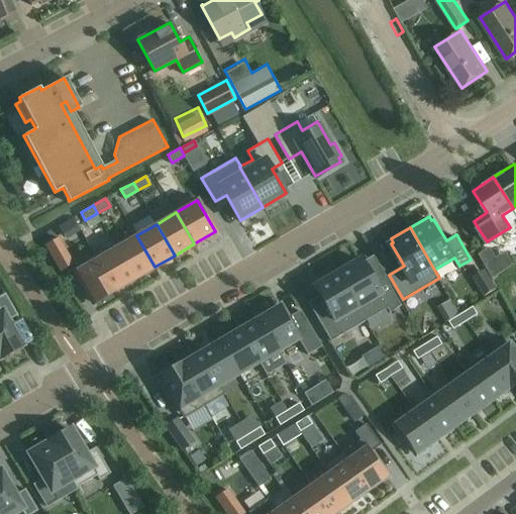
[(134,279),(155,267),(136,235),(116,247),(134,279)]
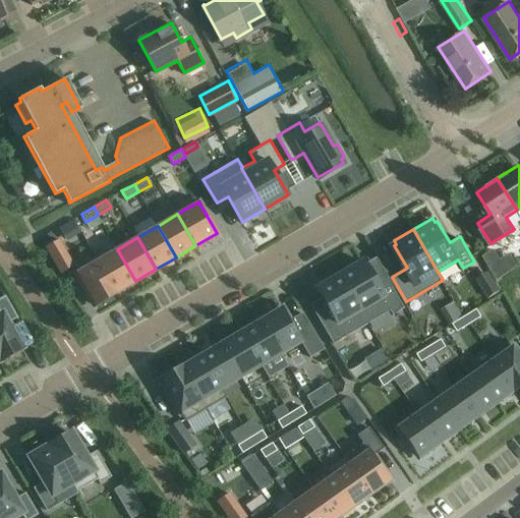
[(59,238),(47,245),(61,272),(73,264),(59,238)]
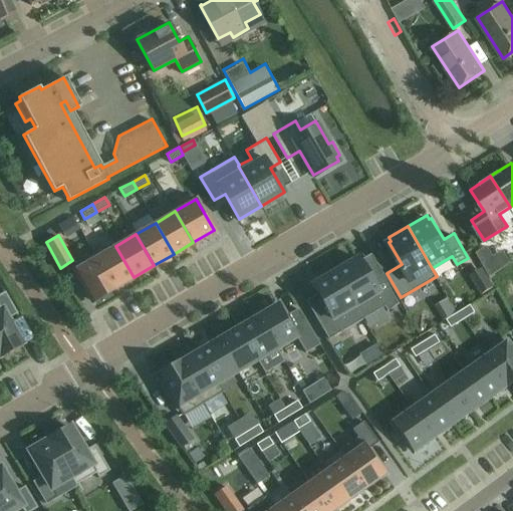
[(492,273),(511,260),(503,248),(495,253),(487,243),(477,250),(492,273)]
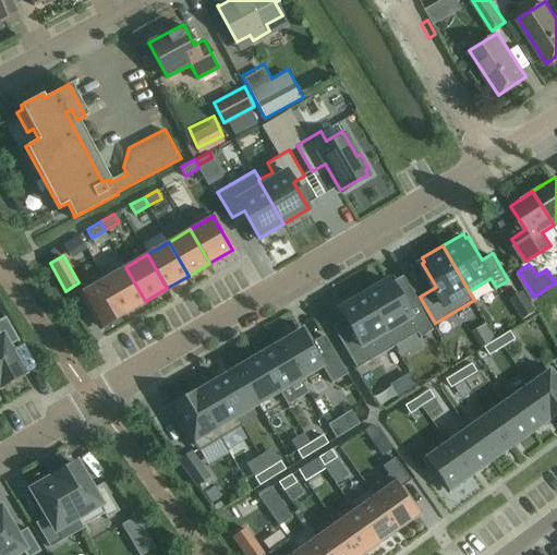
[(123,313),(145,301),(125,267),(105,279),(123,313)]
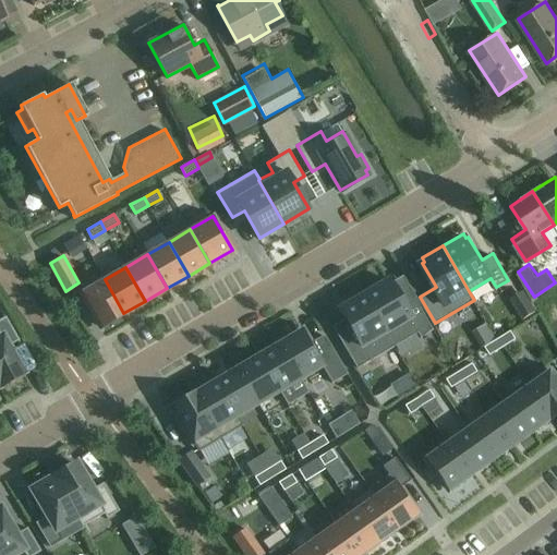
[(400,299),(388,278),(363,292),(395,345),(418,330),(421,336),(435,328),(415,294),(406,300),(400,299)]
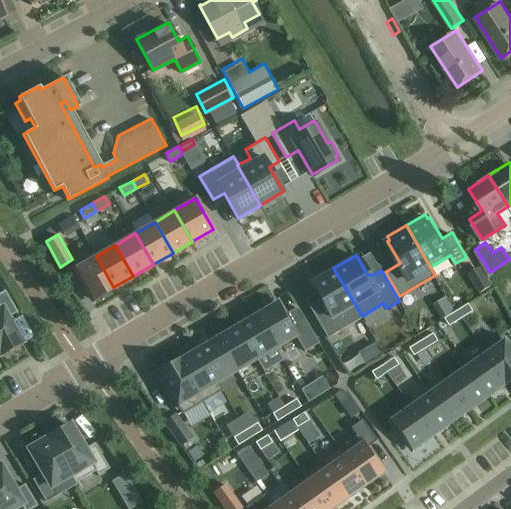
[(113,287),(96,256),(75,268),(93,299),(113,287)]
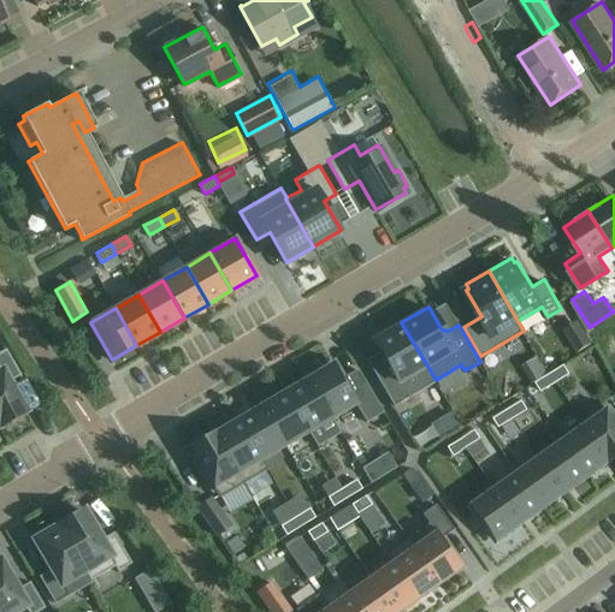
[(436,380),(401,322),(374,338),(391,367),(377,375),(394,404),(436,380)]
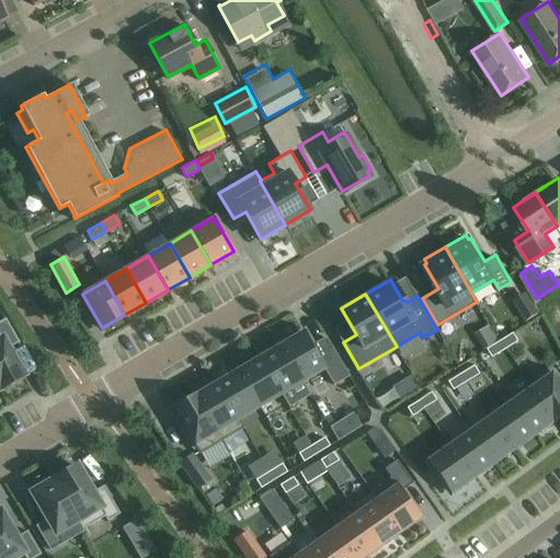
[(530,297),(517,305),(526,319),(539,311),(530,297)]
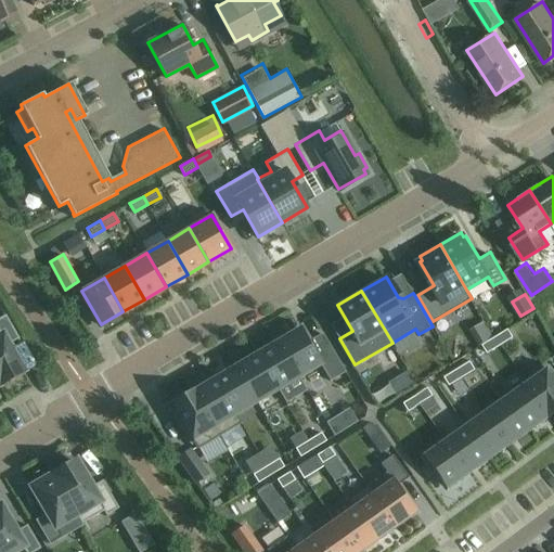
[(0,379),(1,382),(23,369),(8,343),(20,336),(5,313),(0,316),(0,379)]
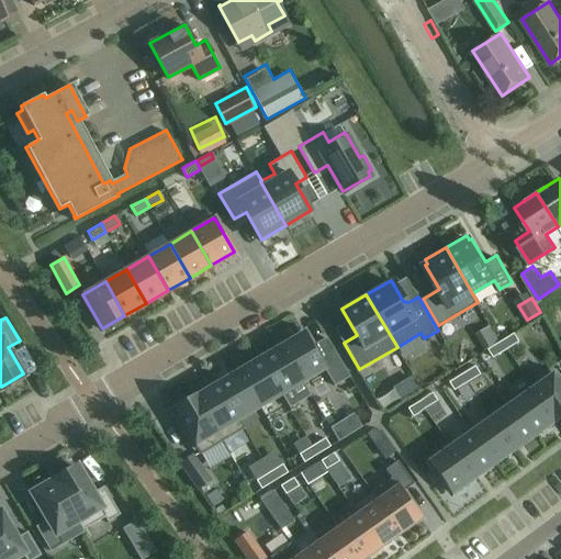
[(492,323),(478,331),(485,347),(501,338),(492,323)]
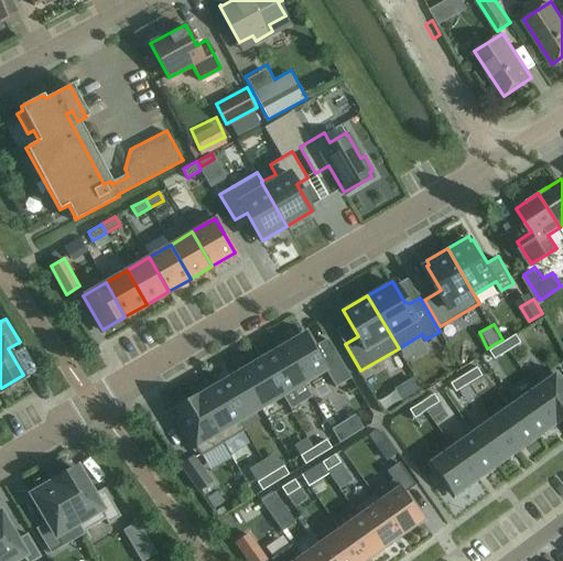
[(326,369),(336,386),(352,376),(336,349),(322,358),(306,332),(283,345),(305,381),(326,369)]
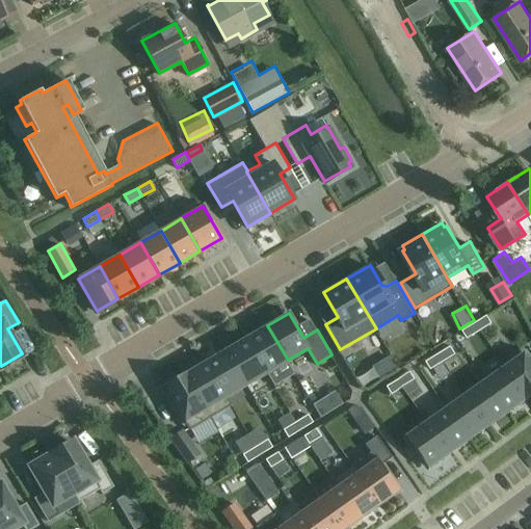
[(480,329),(493,322),(488,314),(476,321),(480,329)]
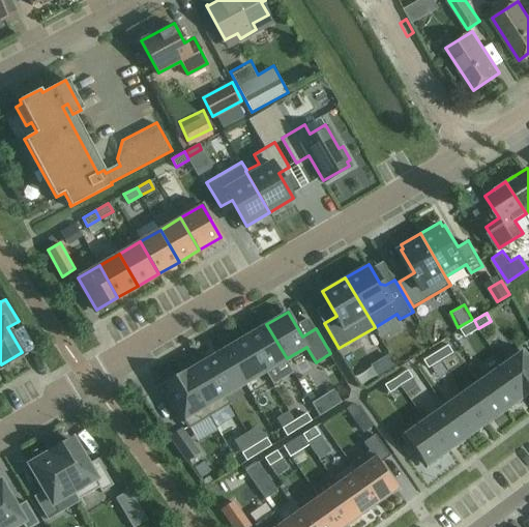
[(466,337),(478,328),(474,320),(462,328),(466,337)]
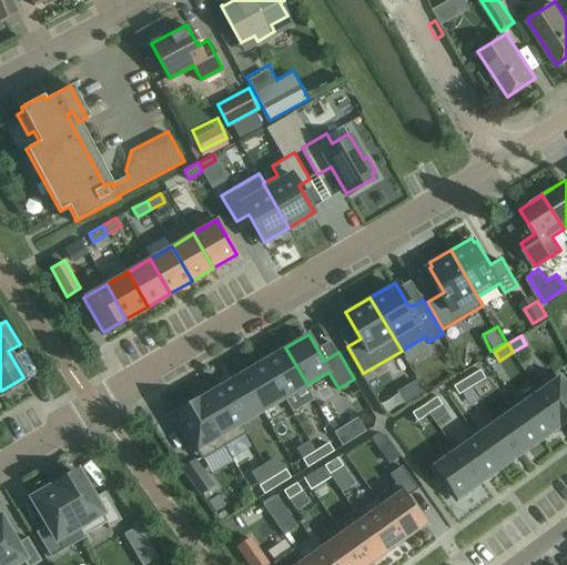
[(285,397),(307,384),(285,347),(263,361),(285,397)]
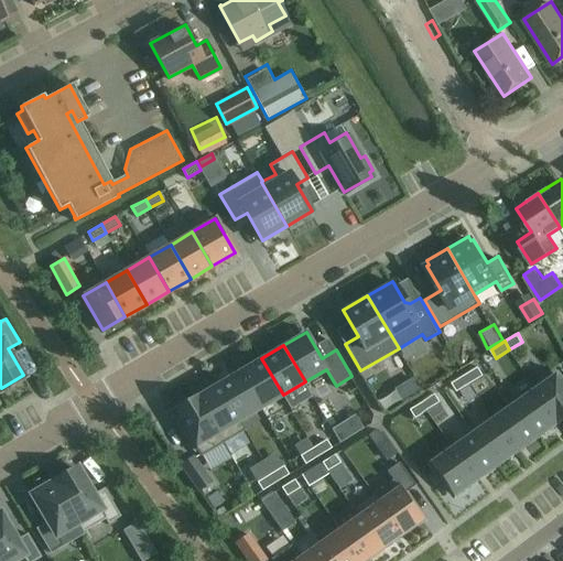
[(261,407),(283,395),(261,358),(240,370),(261,407)]
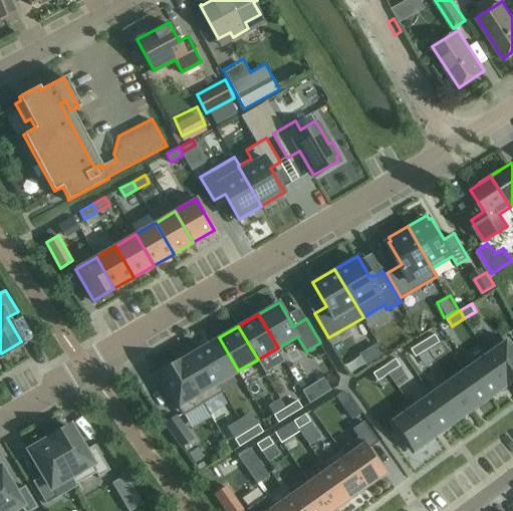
[(441,340),(436,333),(425,340),(429,348),(441,340)]
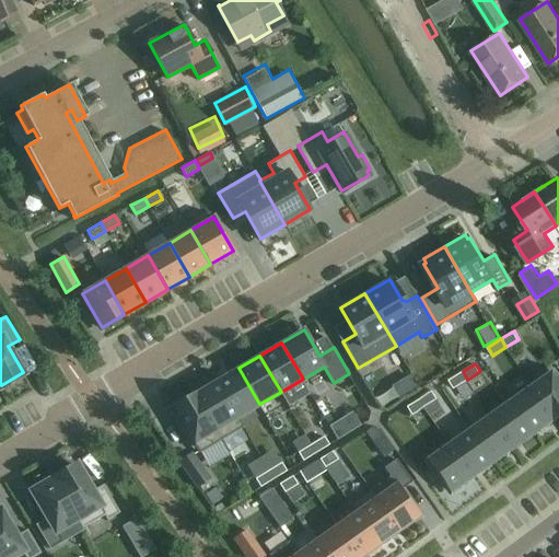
[(239,416),(259,404),(239,368),(217,381),(239,417),(239,416)]
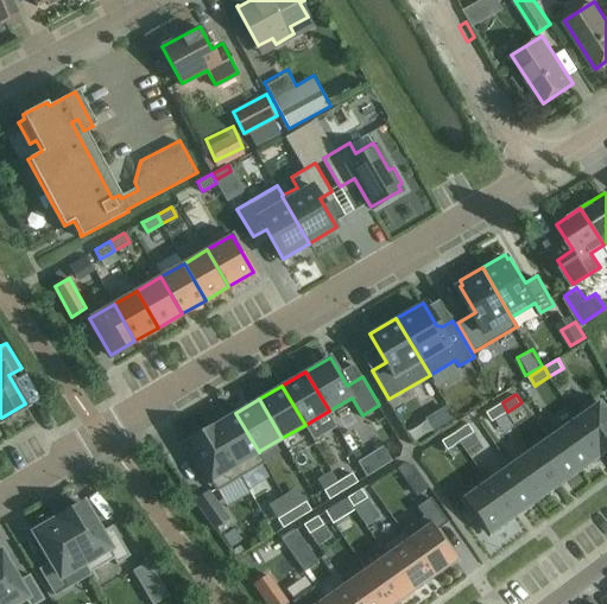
[(493,420),(507,412),(503,402),(488,411),(493,420)]
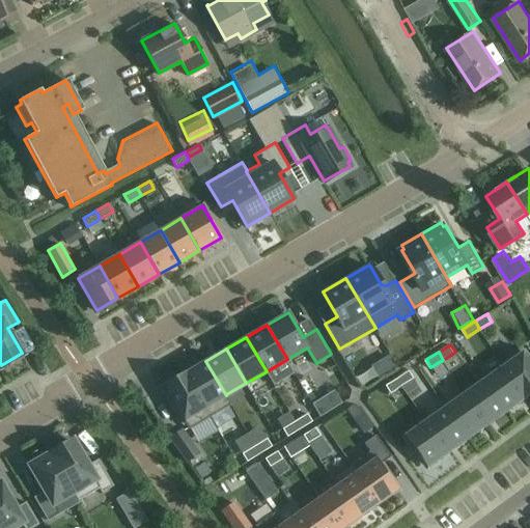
[(528,396),(529,394),(529,357),(526,352),(506,366),(528,396)]
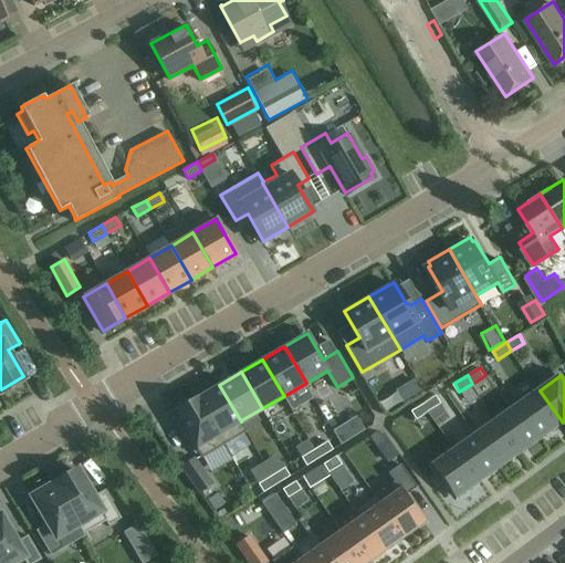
[(396,388),(405,403),(424,391),(416,376),(396,388)]
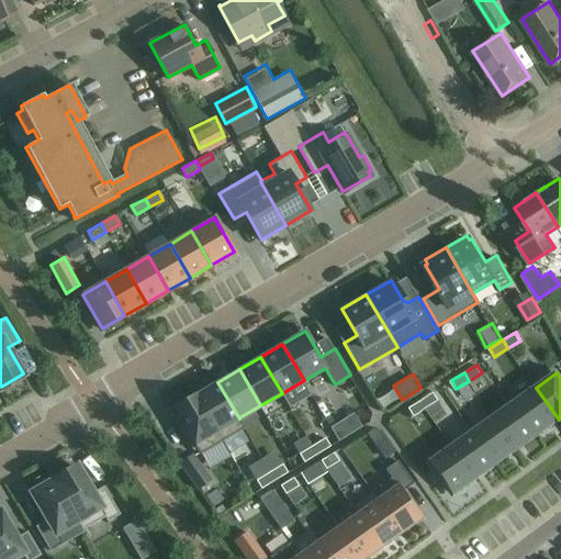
[(197,394),(223,440),(245,427),(239,417),(239,418),(217,382),(197,394)]
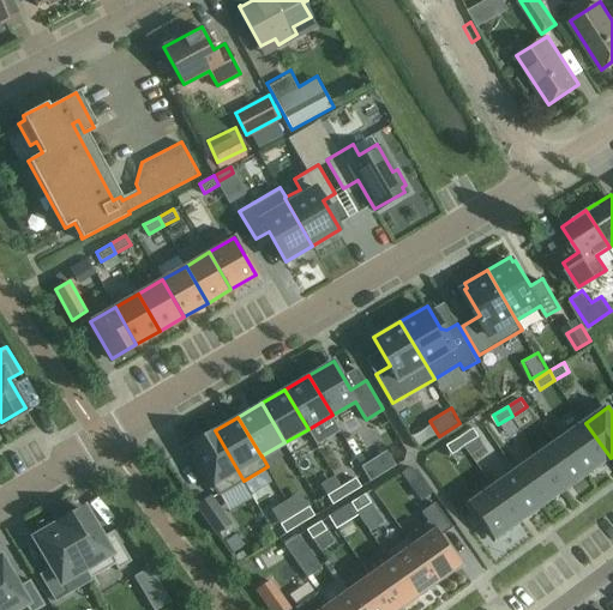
[(588,473),(611,458),(586,423),(564,439),(588,473)]
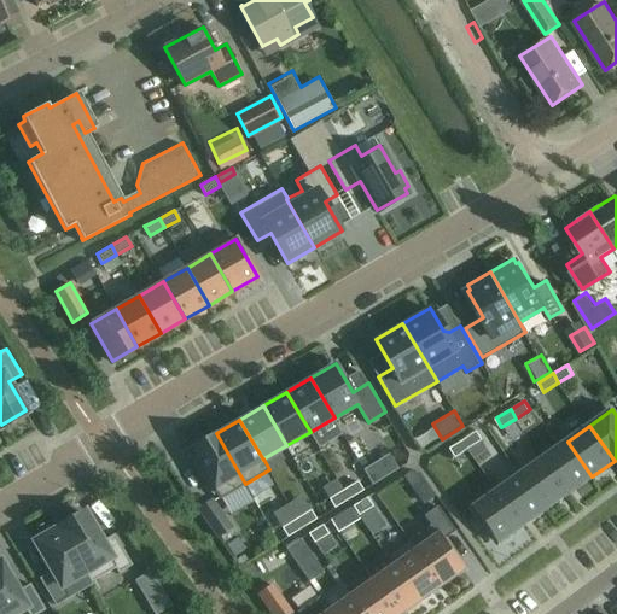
[(469,448),(483,438),(478,430),(464,438),(469,448)]
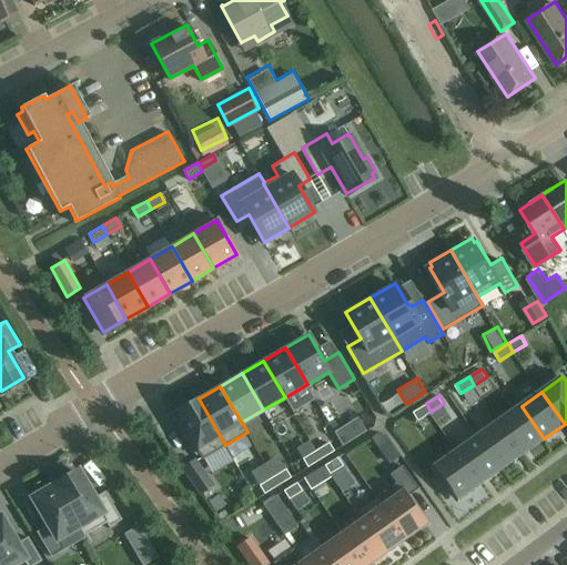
[(202,458),(225,445),(199,399),(175,412),(202,458)]
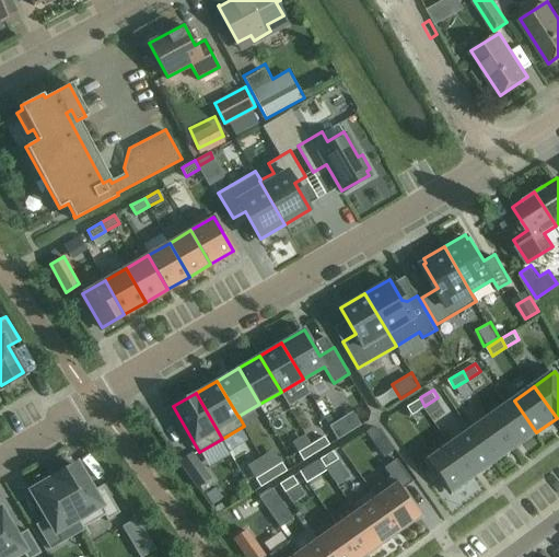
[(411,414),(424,406),(420,397),(407,405),(411,414)]
